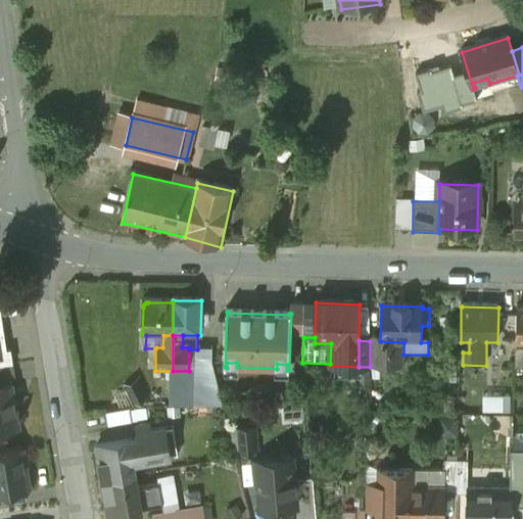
[(380,341),(370,341),(370,367),(402,368),(403,355),(403,342),(380,341)]
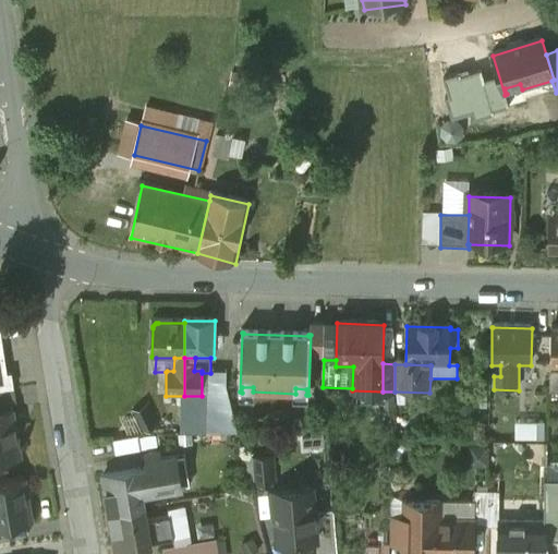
[(227,373),(210,373),(209,436),(238,434),(227,387),(227,373)]
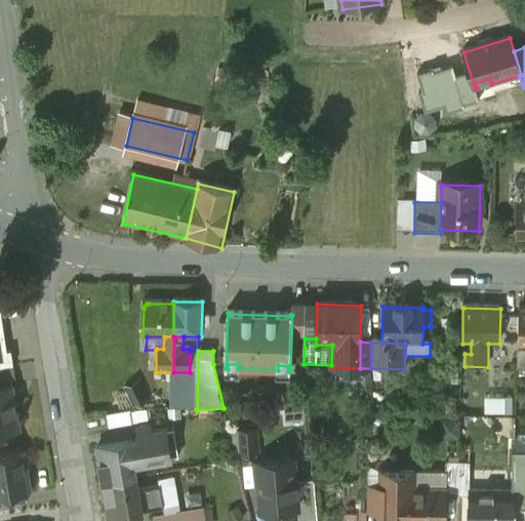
[(7,354),(0,355),(0,369),(13,368),(11,354),(7,354)]
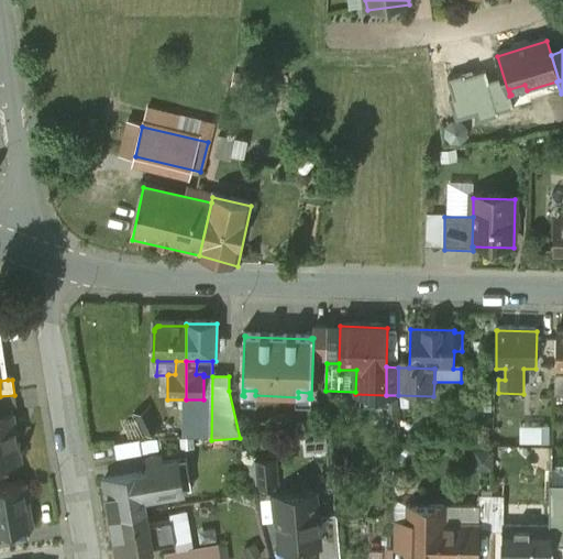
[(14,395),(0,396),(0,414),(17,412),(14,395)]
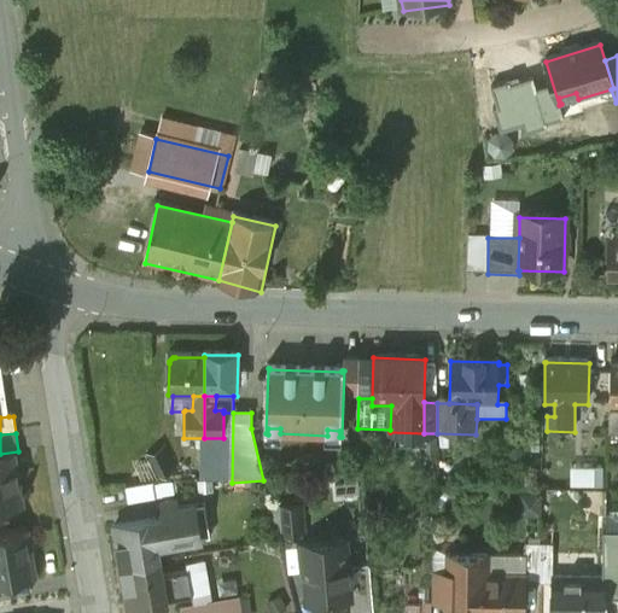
[(565,443),(546,442),(544,476),(560,476),(565,443)]
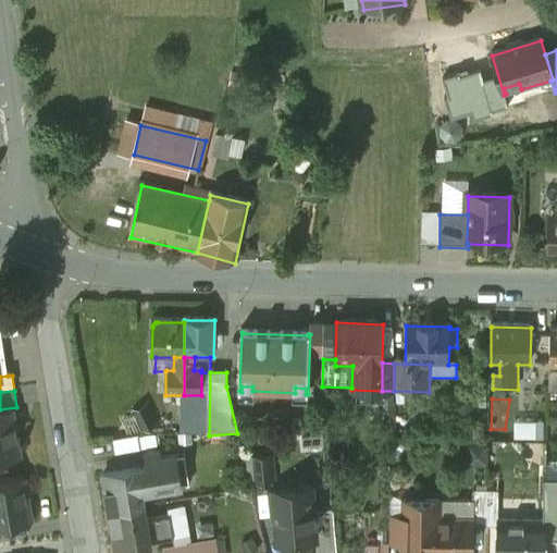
[(13,413),(0,414),(0,462),(21,458),(13,413)]
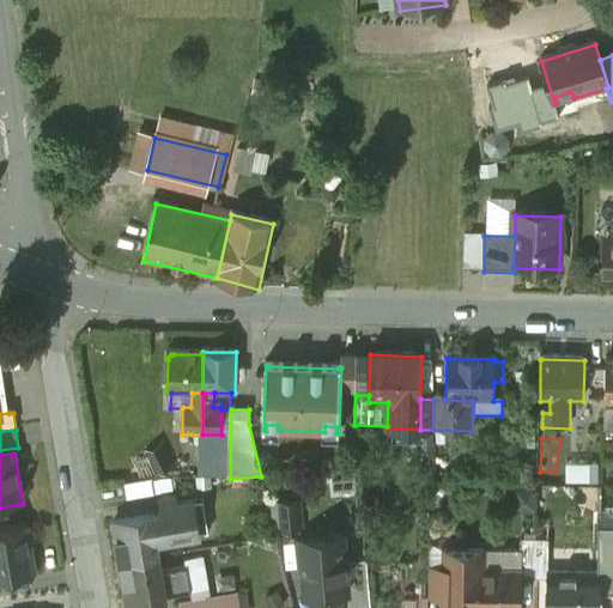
[(338,470),(339,490),(360,488),(359,469),(338,470)]
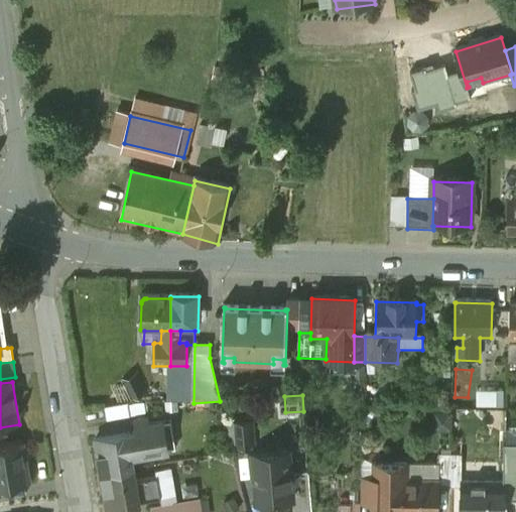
[(468,397),(455,397),(455,409),(481,409),(481,397),(468,397)]
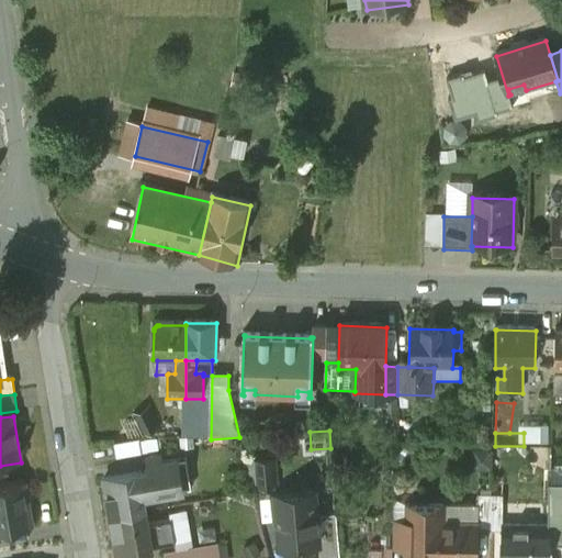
[(150,473),(104,482),(111,520),(145,513),(143,500),(182,493),(178,462),(163,466),(160,458),(148,460),(150,473)]
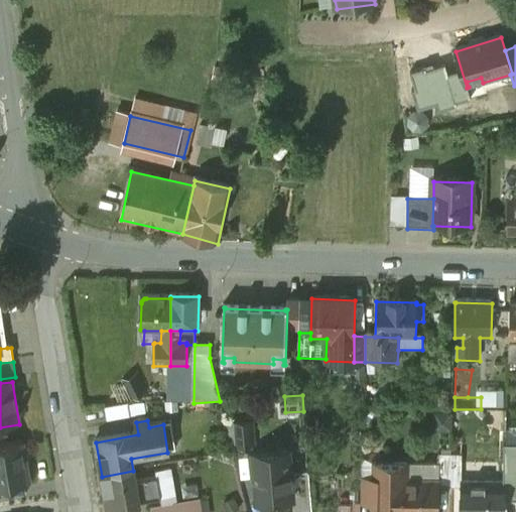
[(252,424),(235,425),(236,449),(254,446),(252,424)]
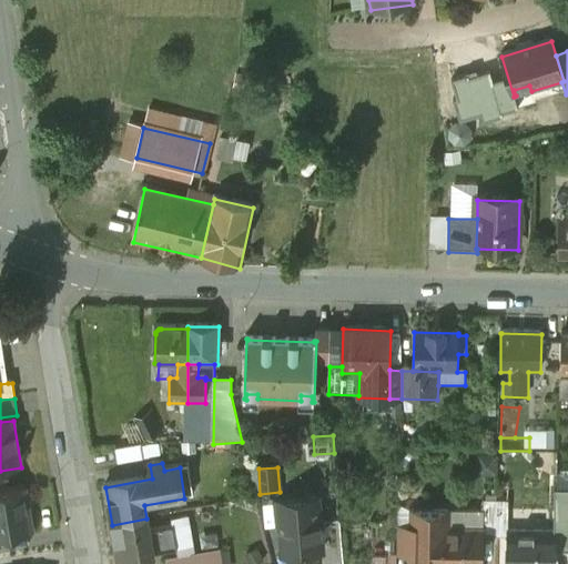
[(23,490),(0,493),(0,537),(30,533),(23,490)]
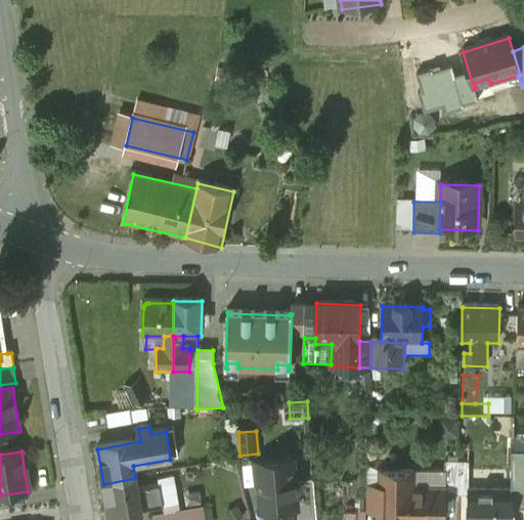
[(282,462),(259,464),(259,473),(257,473),(261,513),(298,510),(298,508),(297,508),(294,471),(295,471),(295,470),(282,471),(282,462)]
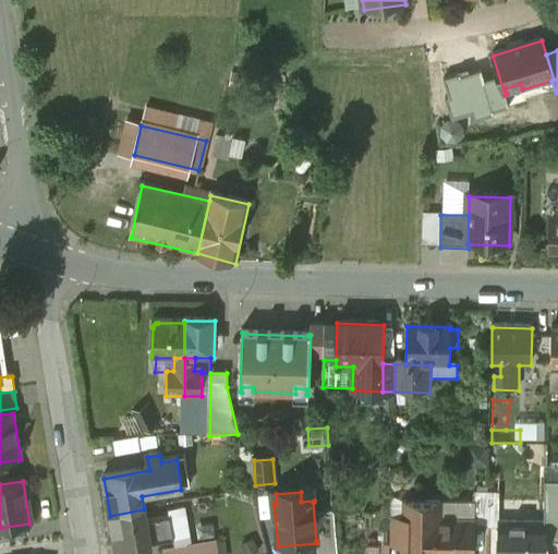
[(488,494),(473,494),(473,505),(473,520),(475,520),(475,526),(487,526),(488,495),(488,494)]
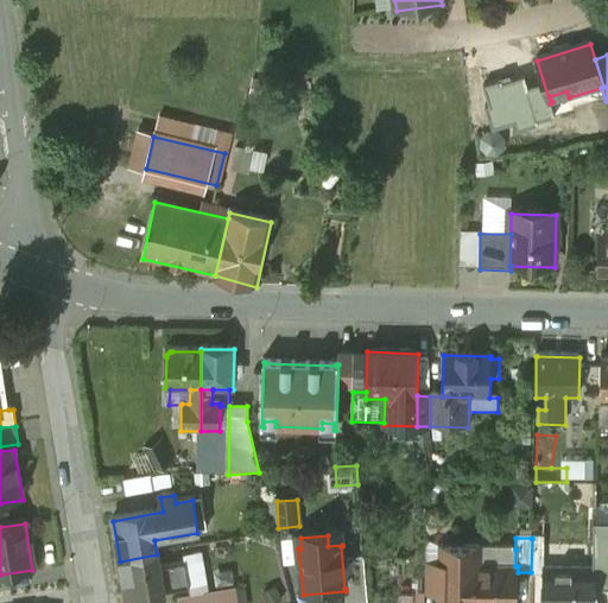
[(564,540),(532,539),(531,572),(545,572),(563,572),(564,540)]
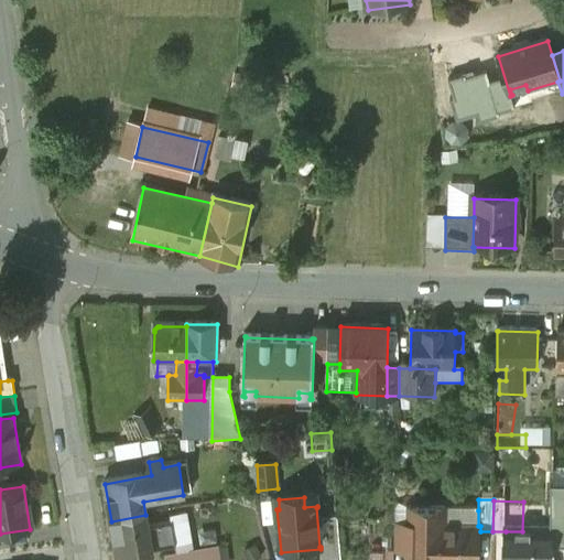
[(478,510),(409,509),(408,525),(408,553),(408,559),(478,559),(480,531),(480,526),(478,526),(478,510)]
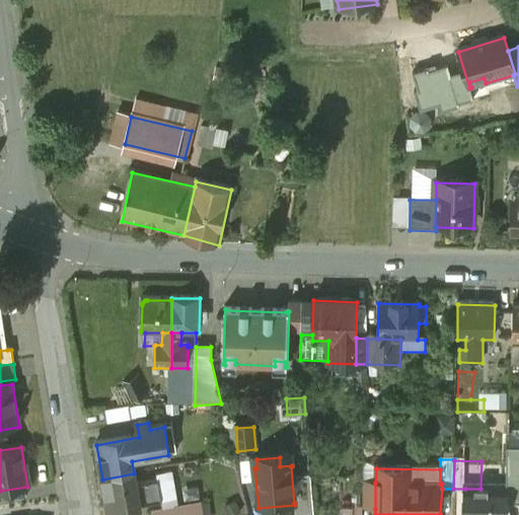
[(157,483),(137,487),(135,474),(134,474),(134,473),(102,480),(108,514),(126,514),(126,511),(162,505),(159,493),(158,483),(157,483)]
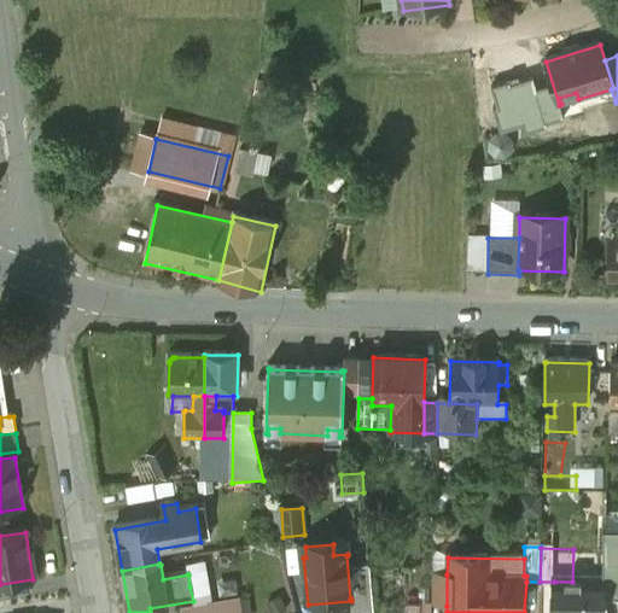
[(200,567),(187,570),(187,574),(188,574),(190,587),(204,584),(200,567)]
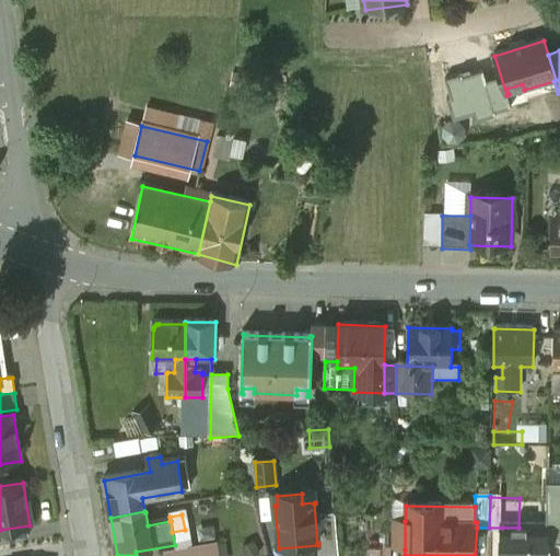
[(405,521),(392,521),(392,548),(405,549),(405,521)]
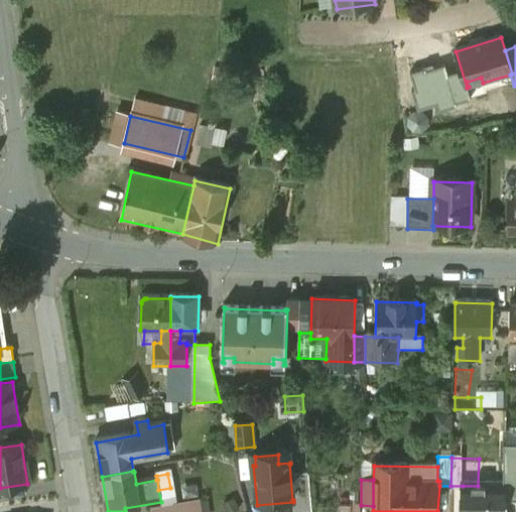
[(478,486),(463,486),(462,511),(502,511),(503,486),(478,486)]
